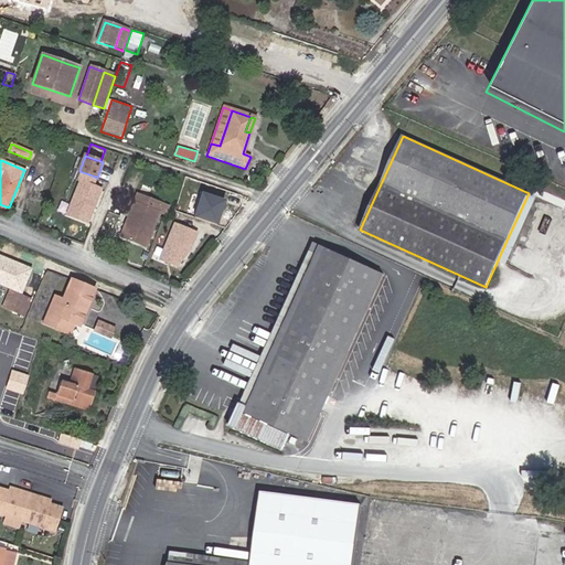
[(87,181),(89,174),(80,171),(77,178),(80,179),(87,181)]
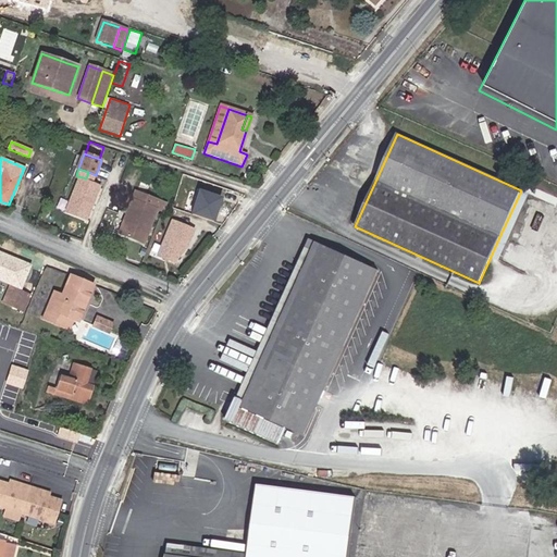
[(100,185),(78,176),(63,213),(86,222),(100,185)]
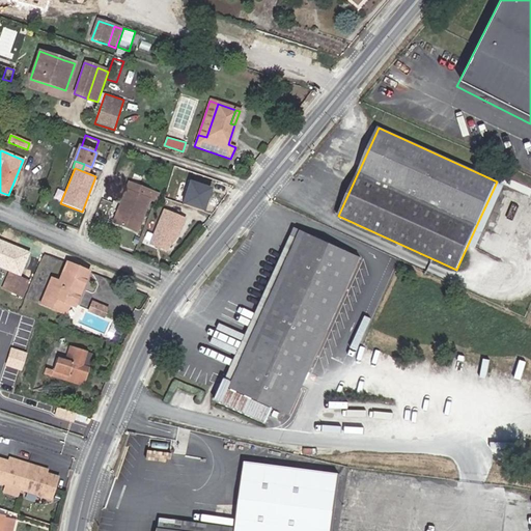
[(505,185),(497,182),(476,226),(484,230),(505,185)]
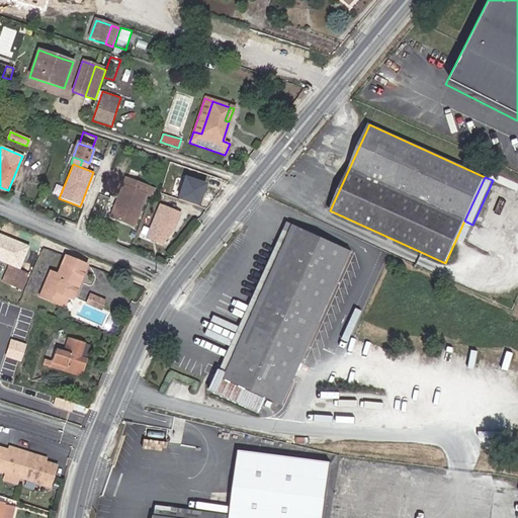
[(121,199),(114,218),(134,226),(149,187),(126,178),(118,198),(121,199)]
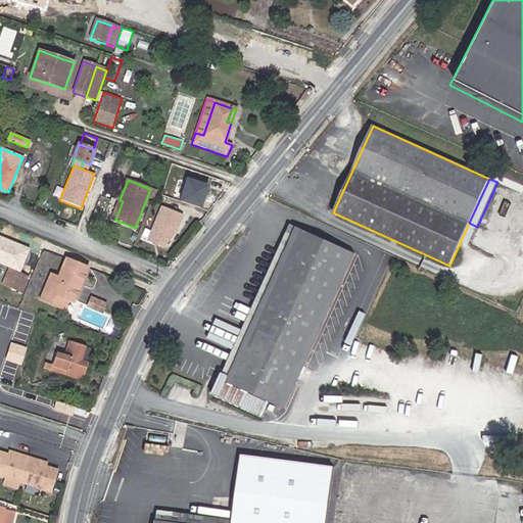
[(208,187),(185,180),(178,202),(201,209),(208,187)]
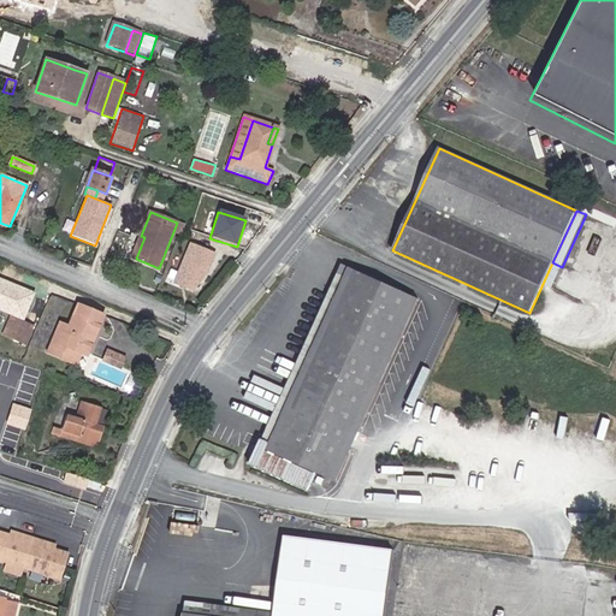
[(132,258),(136,259),(144,237),(141,236),(132,258)]
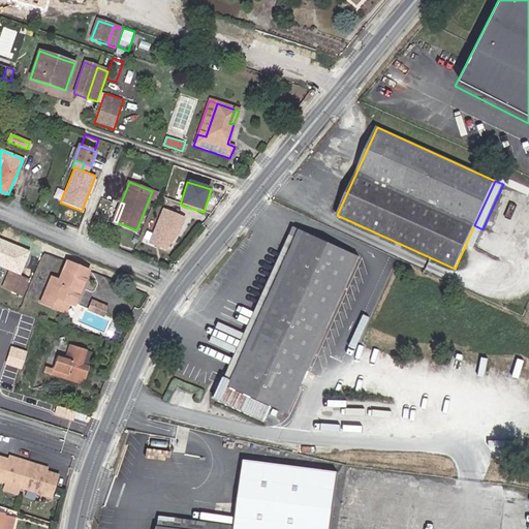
[(184,217),(160,208),(147,245),(170,253),(184,217)]
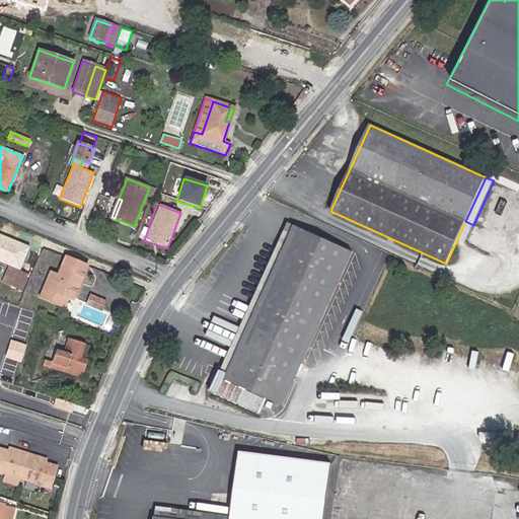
[(227,375),(295,227),(287,223),(219,372),(227,375)]
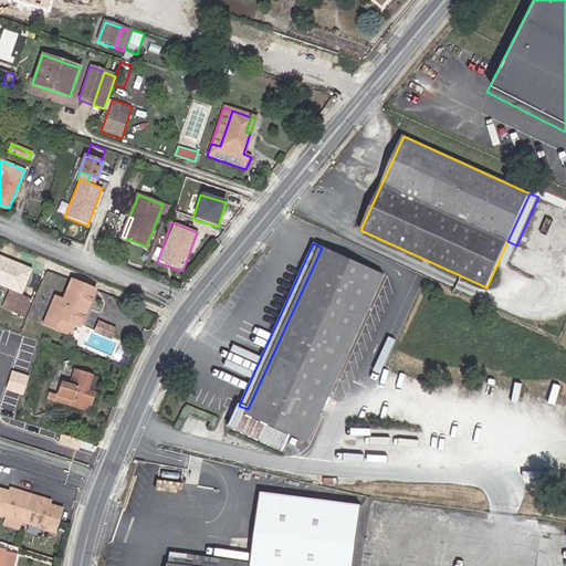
[(385,275),(322,248),(248,409),(239,406),(228,429),(282,452),(290,435),(307,443),(385,275)]
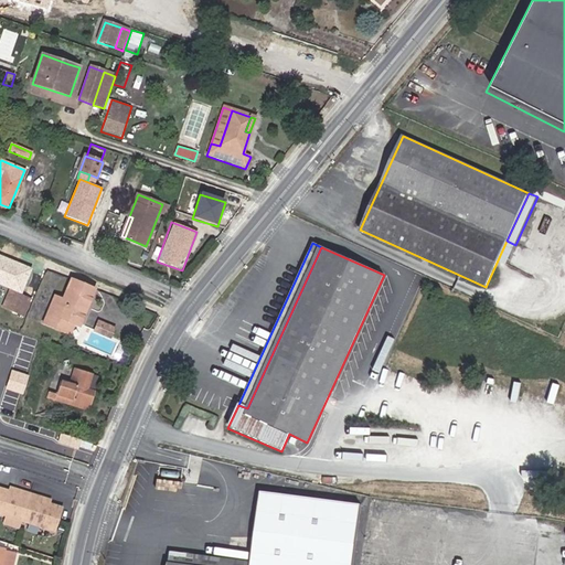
[(62,300),(54,297),(43,323),(55,329),(61,318),(74,324),(78,326),(94,290),(71,279),(62,300)]
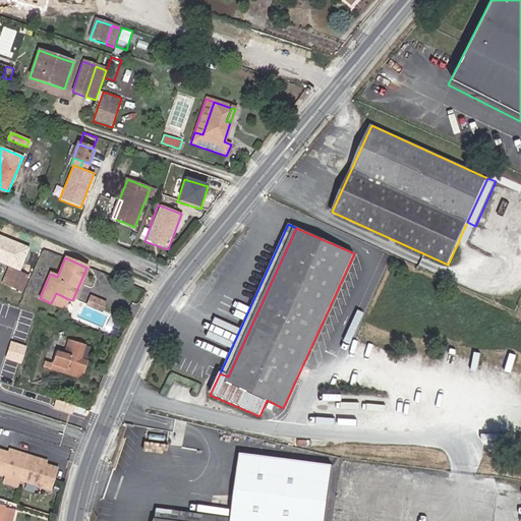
[(2,284),(12,288),(18,273),(8,269),(2,284)]
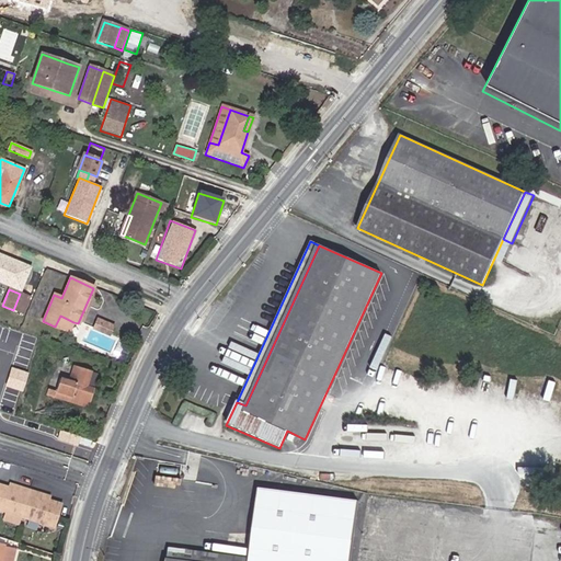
[(20,294),(13,310),(21,313),(27,297),(20,294)]
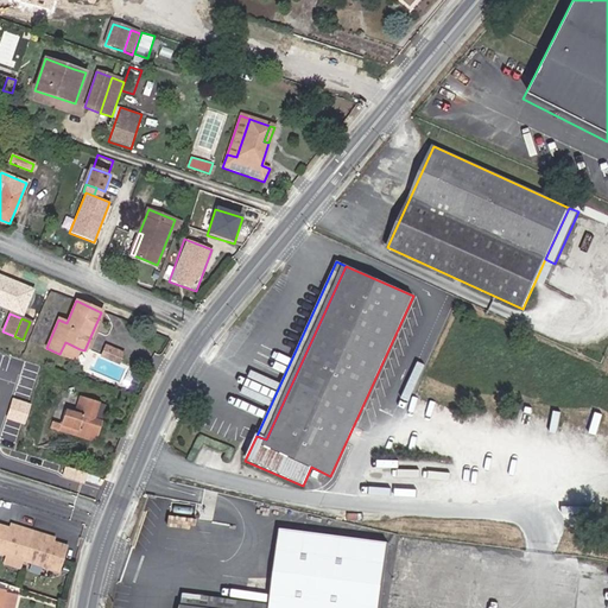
[(74,360),(80,349),(65,342),(59,354),(74,360)]
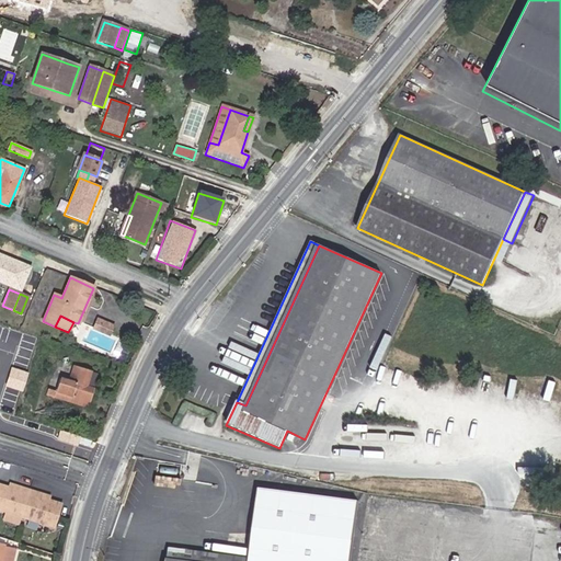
[(107,334),(111,327),(96,320),(93,328),(107,334)]
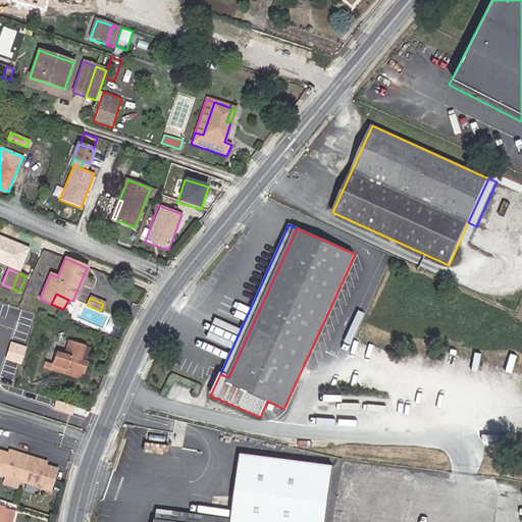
[(57,353),(53,365),(66,369),(65,374),(81,379),(87,362),(80,360),(85,346),(68,341),(63,355),(57,353)]
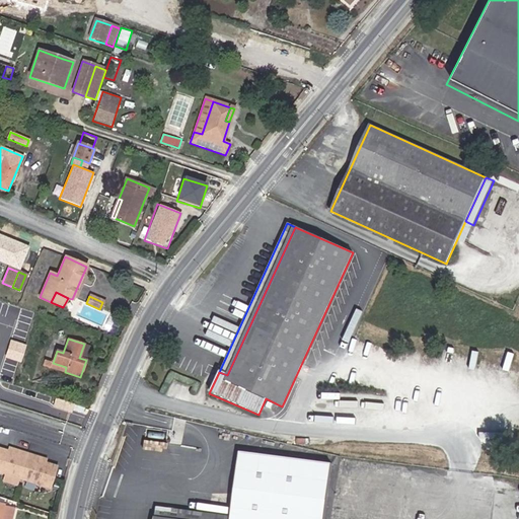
[(66,367),(53,363),(51,368),(65,372),(66,367)]
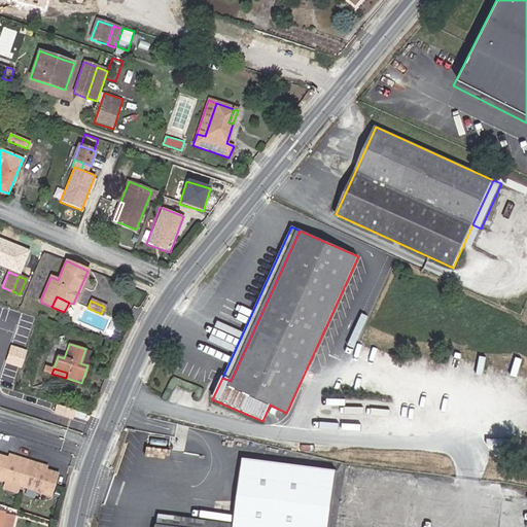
[(6,458),(0,456),(0,481),(49,496),(56,473),(44,470),(33,466),(18,462),(6,458)]
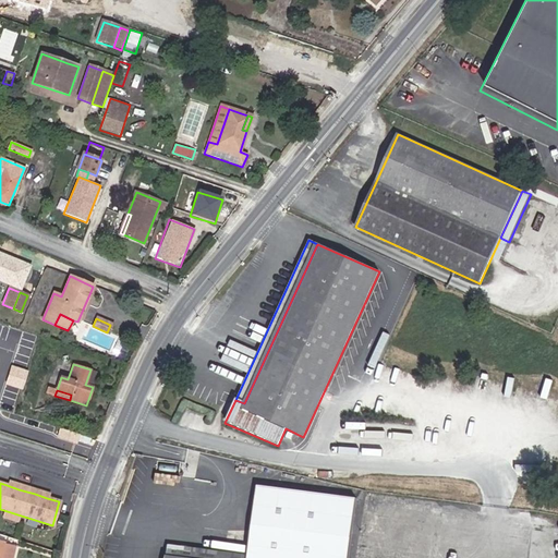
[(352,557),(361,496),(258,483),(250,556),(167,546),(166,557),(178,557),(352,557)]
